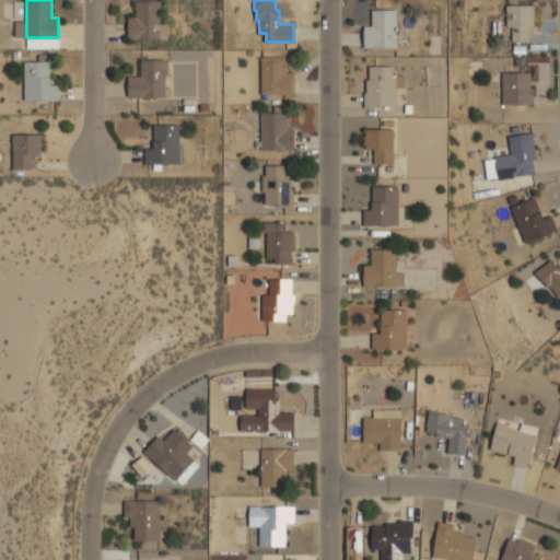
[(160,1),(160,38),(129,38),(129,18),(137,18),(137,1),(160,1)]
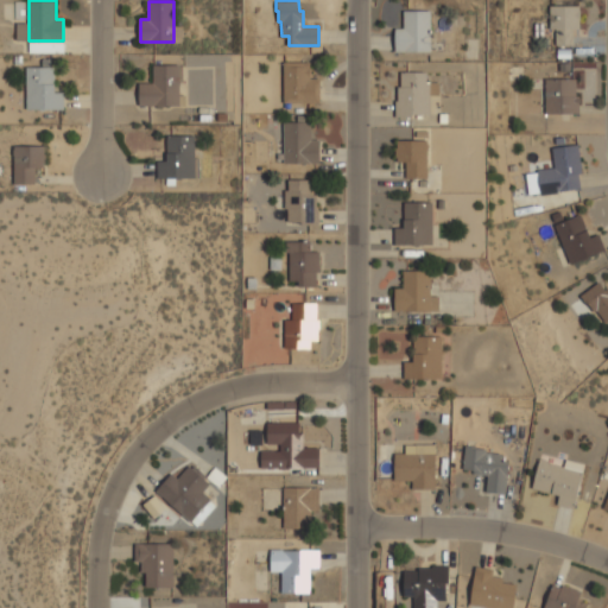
[(577,5),(550,5),(550,44),(577,44),(577,5)]
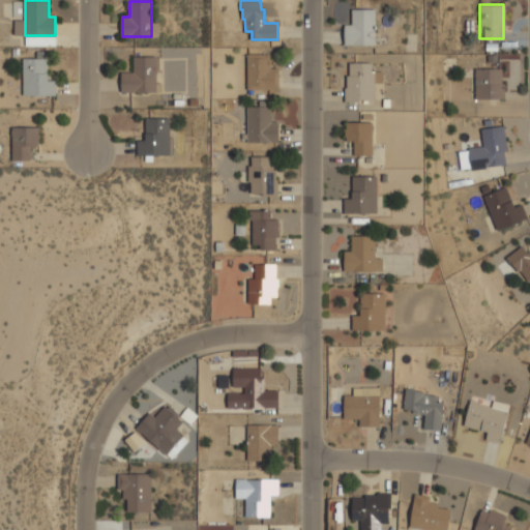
[(374,8),(352,8),(352,21),(342,21),(342,45),(374,45),(374,8)]
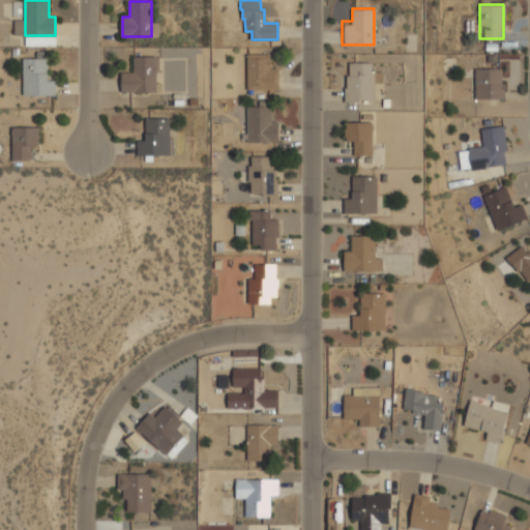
[(247,54),(270,54),(270,68),(278,68),(278,89),(247,89),(247,54)]
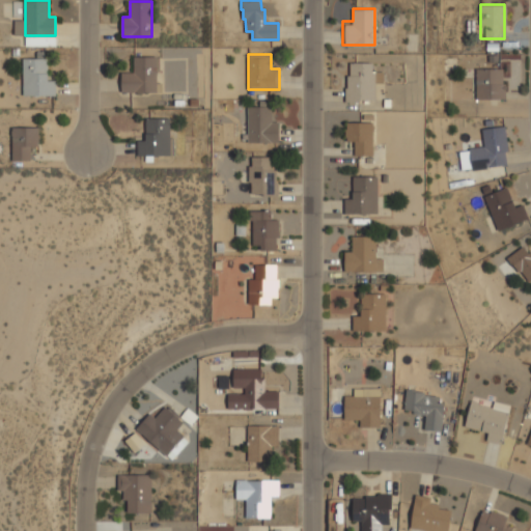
[(134,57),(157,57),(157,83),(162,83),(162,92),(121,91),(121,72),(134,72),(134,57)]
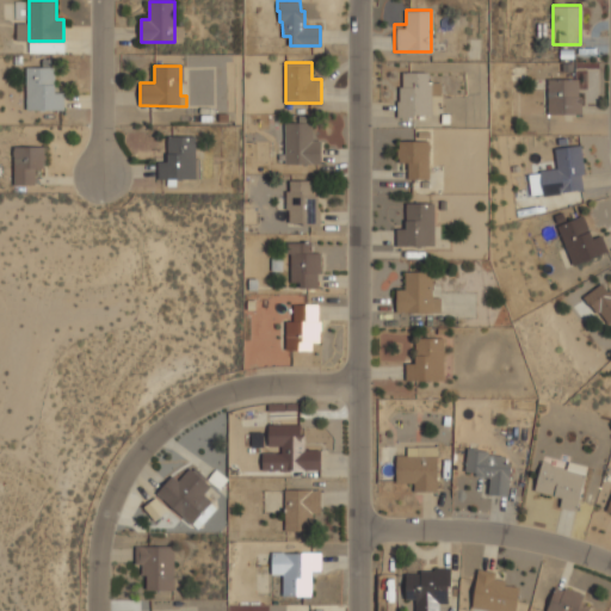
[(26,67),(54,67),(55,86),(53,86),(53,93),(63,93),(63,107),(26,109),(26,67)]
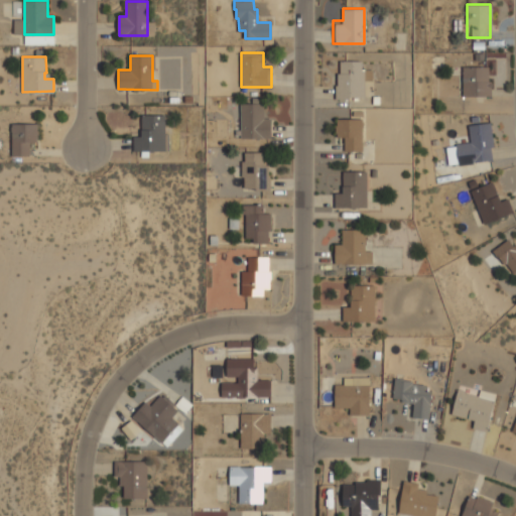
[(334,99),(363,99),(363,87),(371,87),(371,70),(363,70),(363,59),(334,59),(334,99)]
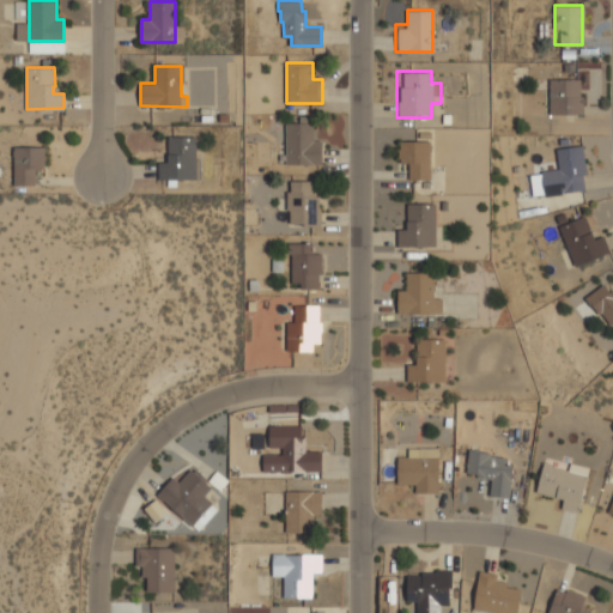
[(548,114),(581,114),(581,79),(548,79),(548,114)]
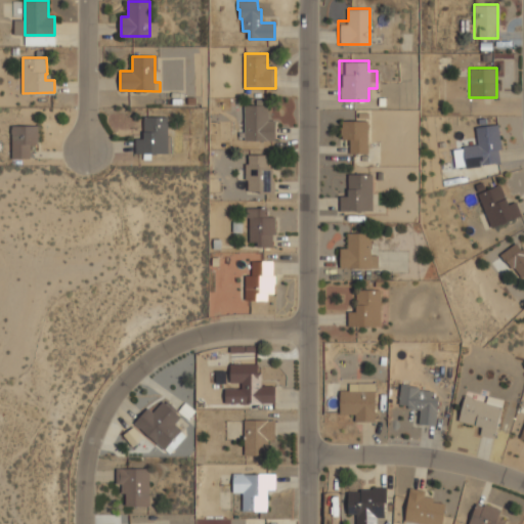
[(245,105),(268,105),(268,121),(275,121),(275,139),(245,139),(245,105)]
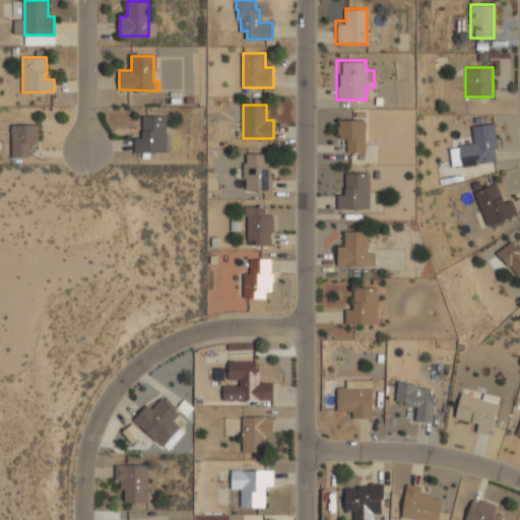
[(167,117),(167,135),(169,135),(169,152),(150,152),(150,158),(143,158),(143,151),(134,151),(134,137),(143,137),(143,117),(167,117)]
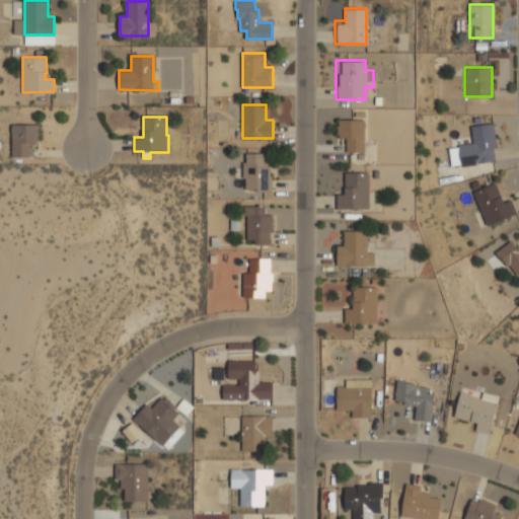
[(337,142),(346,142),(346,152),(364,152),(364,119),(337,119),(337,142)]
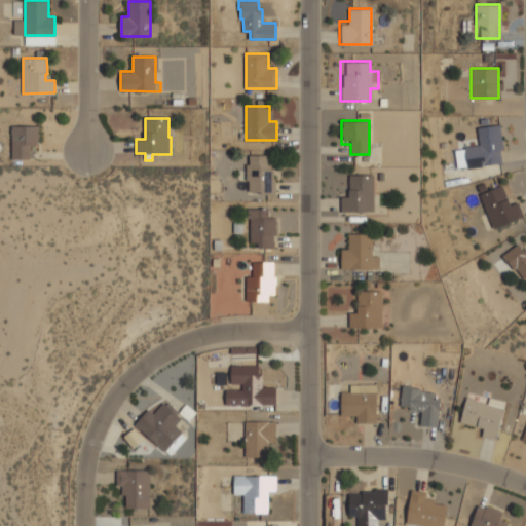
[(498,124),(476,127),(478,145),(463,147),(465,168),(503,163),(498,124)]
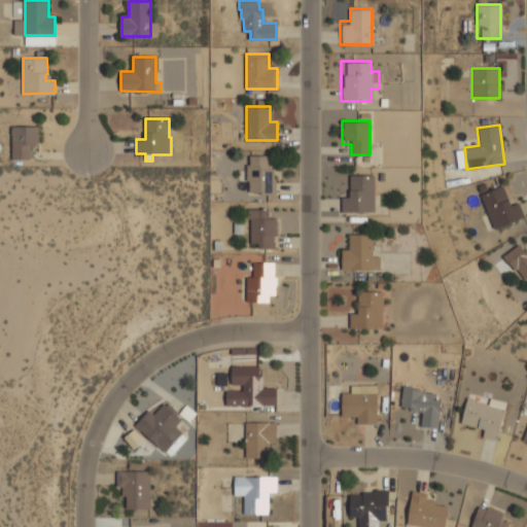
[(12,127),(37,127),(37,145),(30,145),(30,159),(12,159),(12,127)]
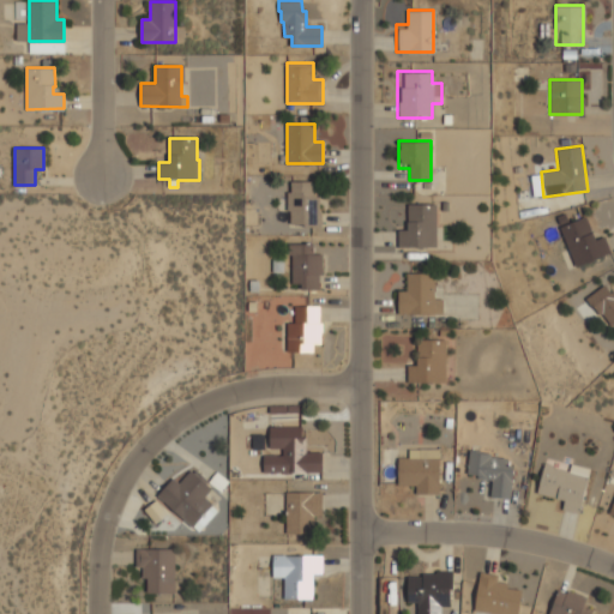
[(317,182),(317,196),(319,196),(319,210),(321,211),(321,226),(305,226),(305,224),(292,223),(292,210),(288,210),(288,192),(292,192),(293,181),(317,182)]
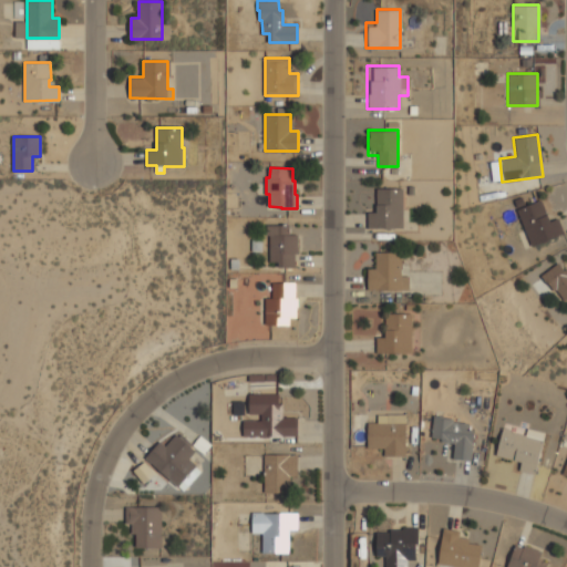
[(401,228),(401,188),(379,188),(379,208),(367,208),(367,228),(401,228)]
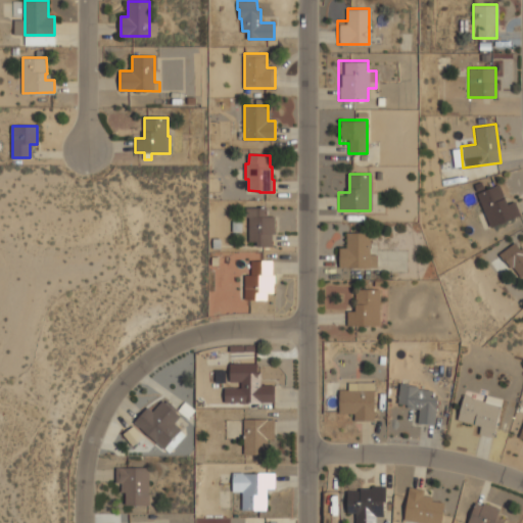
[(486,227),(519,217),(514,198),(503,202),(497,185),(475,192),(486,227)]
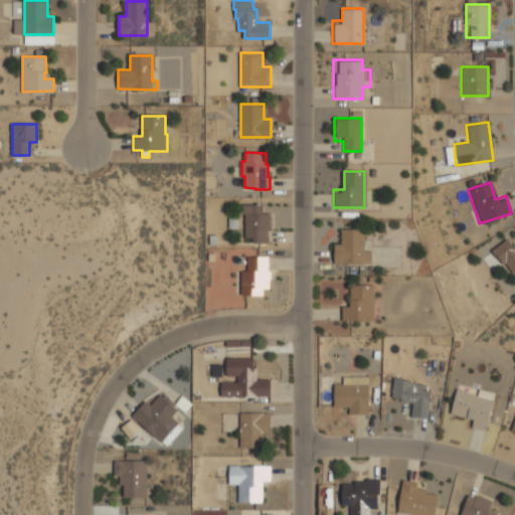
[(245,238),(245,214),(242,214),(242,204),(263,204),(263,212),(271,212),(271,230),(269,230),(268,242),(253,242),(253,238),(245,238)]
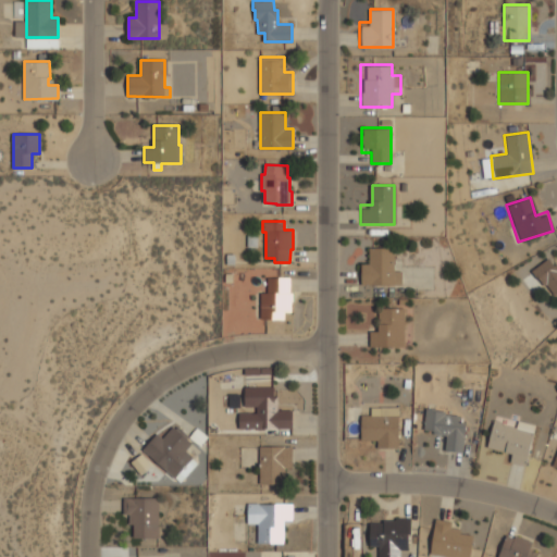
[(248,235),(258,236),(258,247),(248,247),(248,235)]
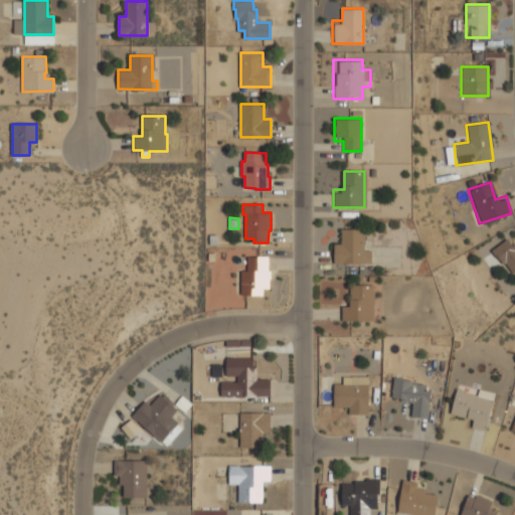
[(370,265),(370,245),(362,245),(362,228),(342,228),(342,239),(333,239),(333,265),(370,265)]
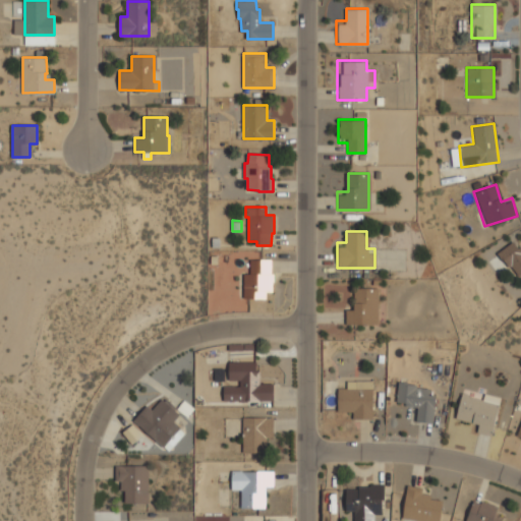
[(520,281),(520,245),(516,238),(496,251),(518,284),(520,281)]
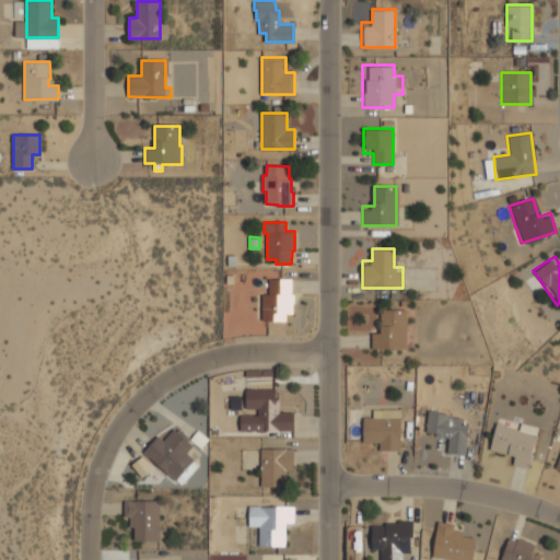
[(264,321),(264,294),(269,294),(269,279),(291,279),(291,294),(294,294),(294,302),(292,302),(293,313),(286,313),(286,321),(264,321)]
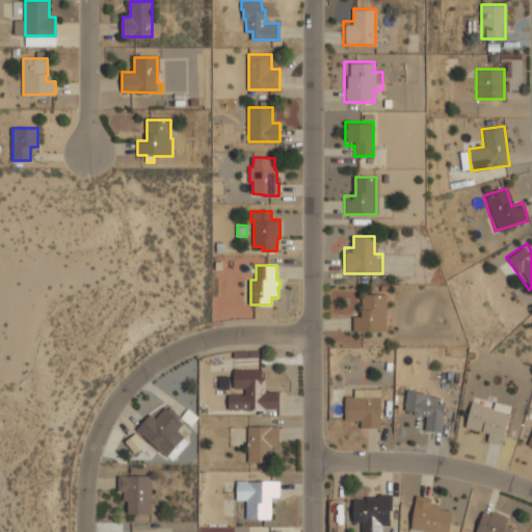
[(386,293),(363,293),(363,313),(352,313),(352,331),(386,331),(386,293)]
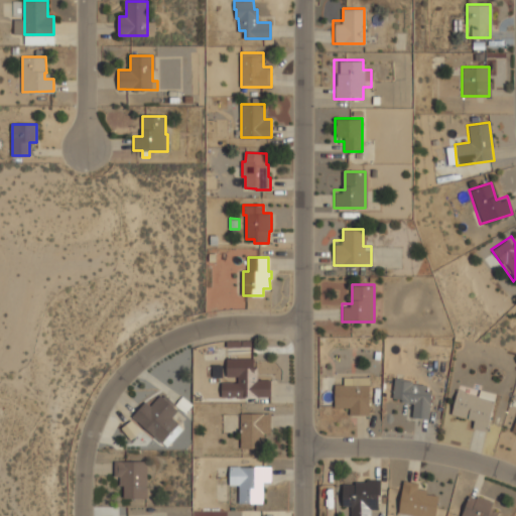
[(270,398),(270,378),(256,378),(257,358),(227,357),(226,381),(221,381),(221,397),(270,398)]
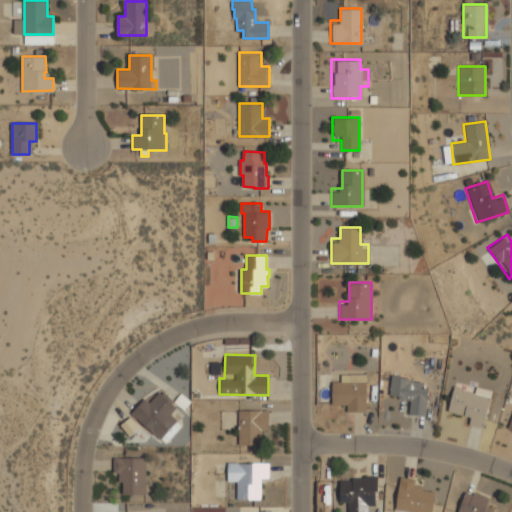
[(365,412),(365,373),(347,373),(347,383),(331,383),(331,402),(342,402),(342,412),(365,412)]
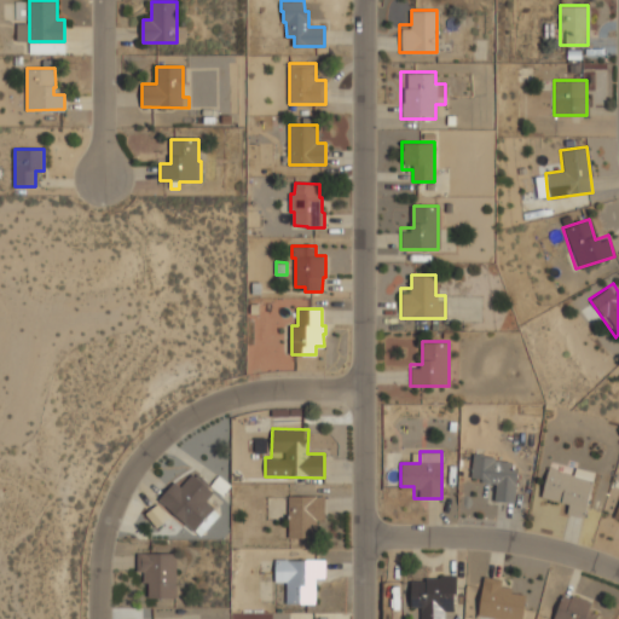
[(516,469),(507,468),(507,457),(472,455),(469,484),(492,485),(491,501),(514,502),(516,469)]
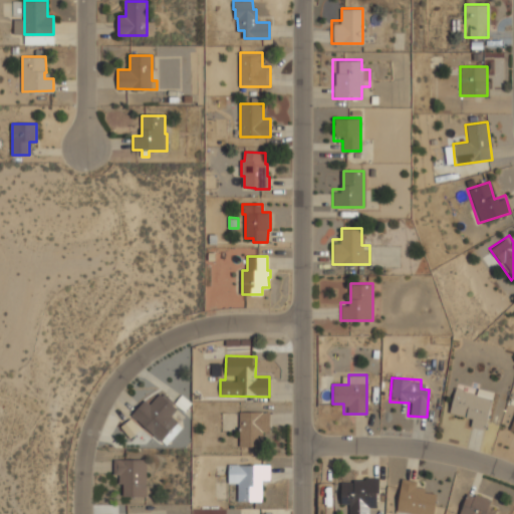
[(493,394),(454,386),(449,413),(469,416),(467,427),(486,430),(493,394)]
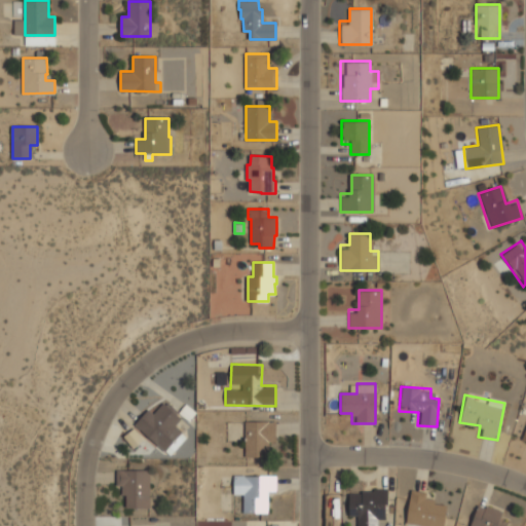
[(150,406),(134,424),(167,455),(185,437),(174,425),(181,417),(165,403),(157,412),(150,406)]
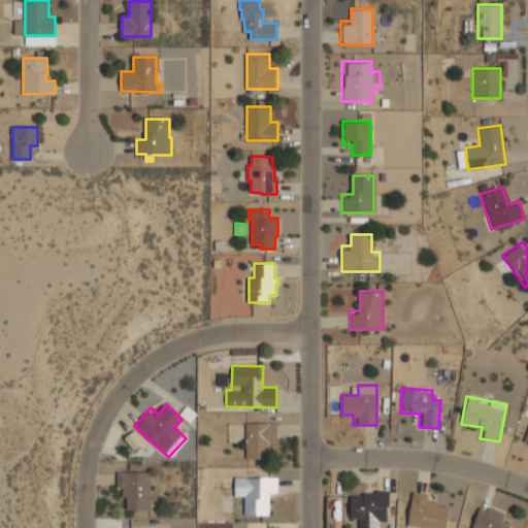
[(275,423),(244,423),(244,460),(264,460),(264,446),(275,446),(275,423)]
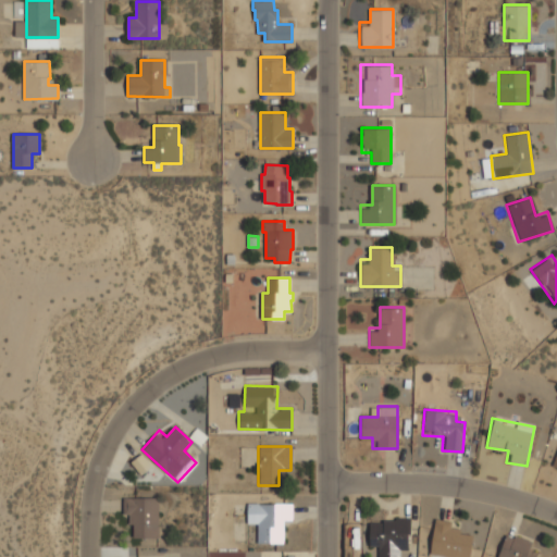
[(151,467),(141,454),(132,462),(141,475),(151,467)]
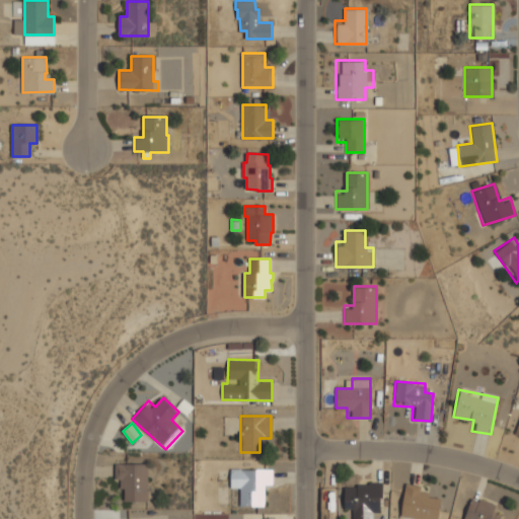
[(147,502),(147,462),(114,462),(114,483),(124,483),(124,502),(147,502)]
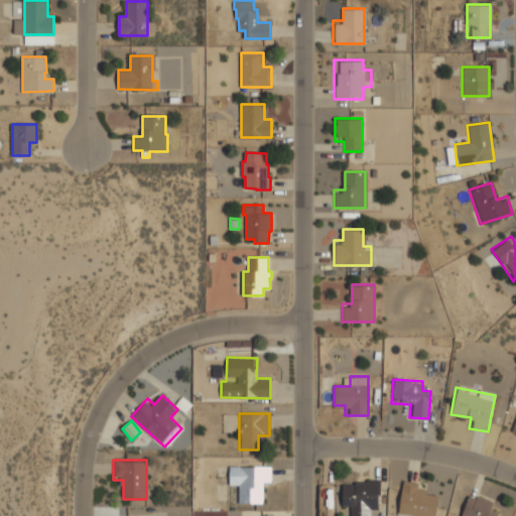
[(238,503),(260,503),(260,487),(270,487),(270,466),(229,466),(229,485),(238,485),(238,503)]
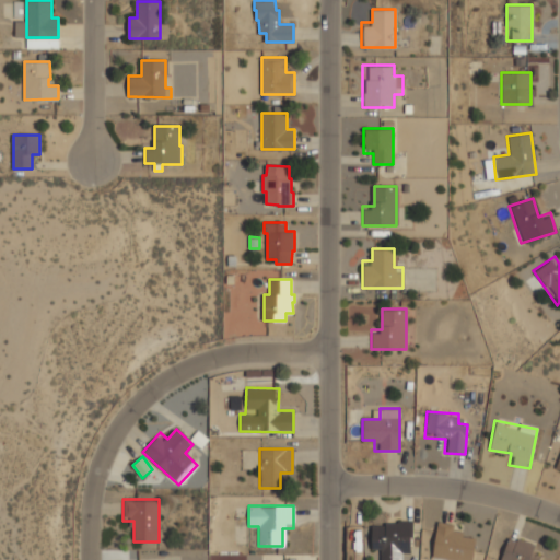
[(411,559),(411,521),(371,521),(371,550),(381,550),(381,559),(411,559)]
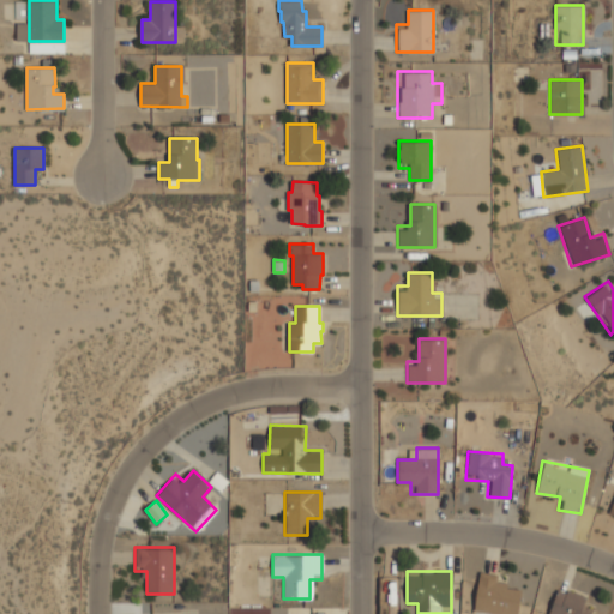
[(495,613),(517,613),(519,590),(499,588),(501,575),(479,572),(474,612),(495,613)]
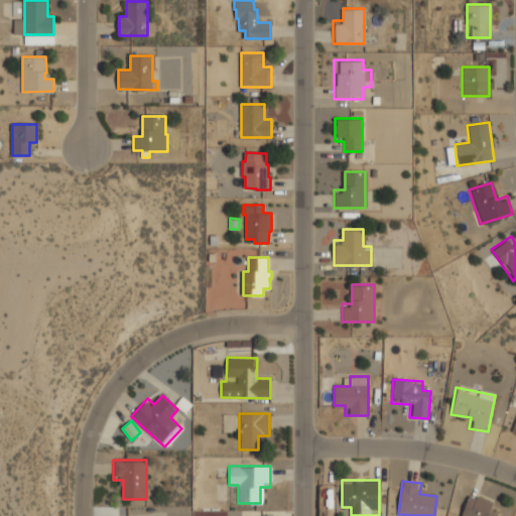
[(495,515),(497,513),(488,509),(491,501),(468,492),(459,515),(495,515)]
